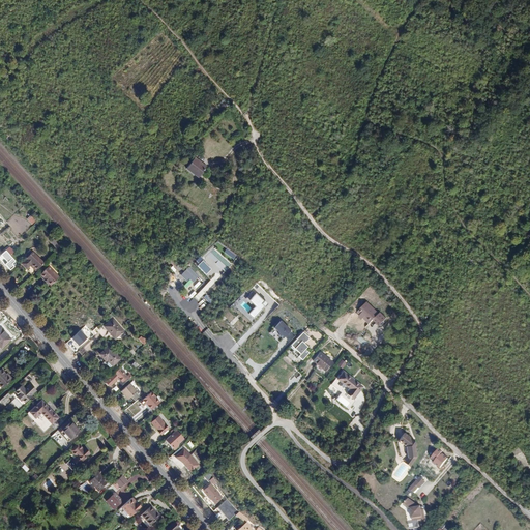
[(198,173),(204,165),(193,157),(184,171),(198,179),(201,175),(198,173)]
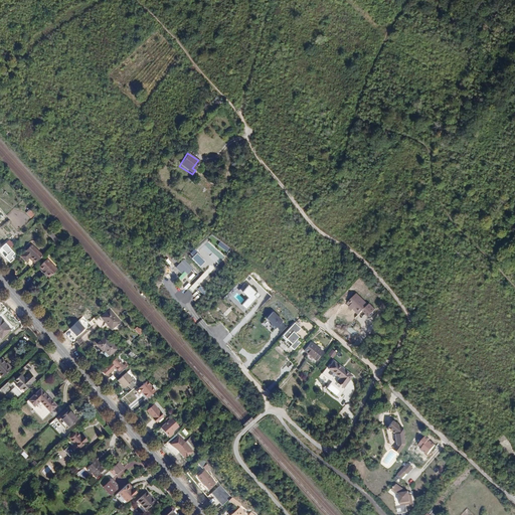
[(25,213),(30,218),(34,214),(30,209),(25,213)]
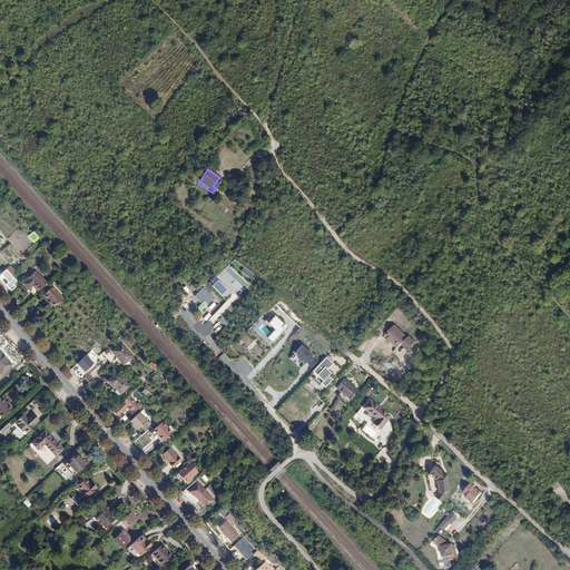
[(13,283),(17,279),(12,274),(7,268),(0,274),(0,276),(12,290),(16,286),(13,283)]
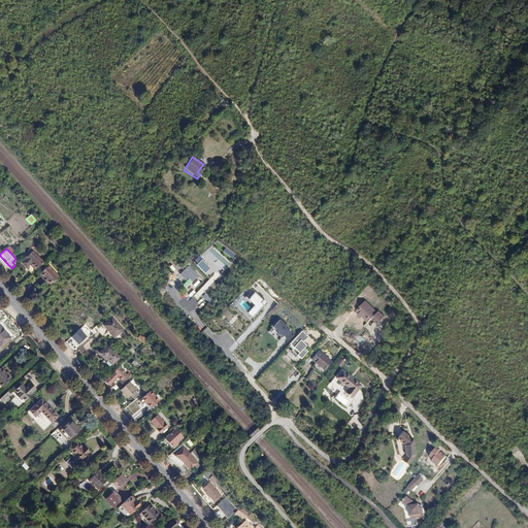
[(28,256),(22,262),(29,268),(34,263),(28,256)]
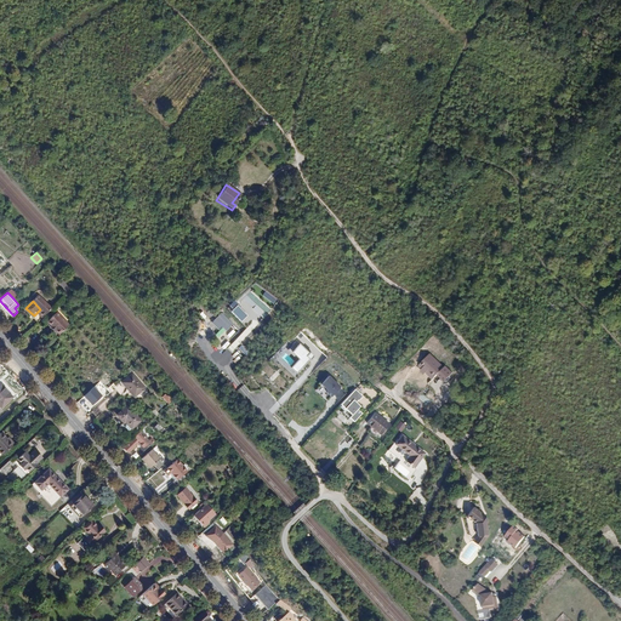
[(23,309),(18,315),(23,320),(27,317),(28,318),(30,317),(38,323),(46,314),(40,309),(34,315),(26,308),(24,308),(23,309)]
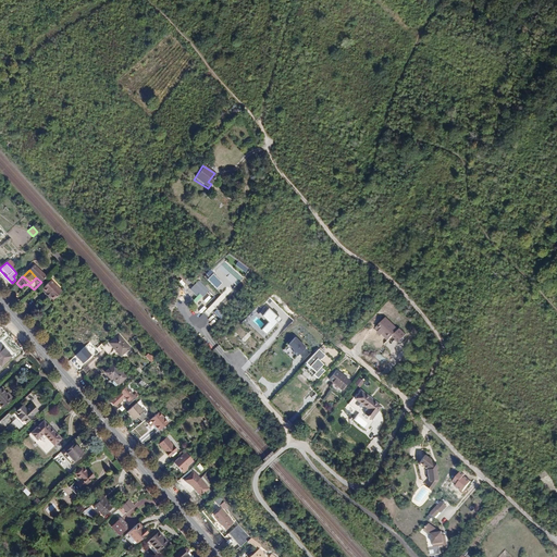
[(36,294),(47,306),(57,297),(45,286),(36,294)]
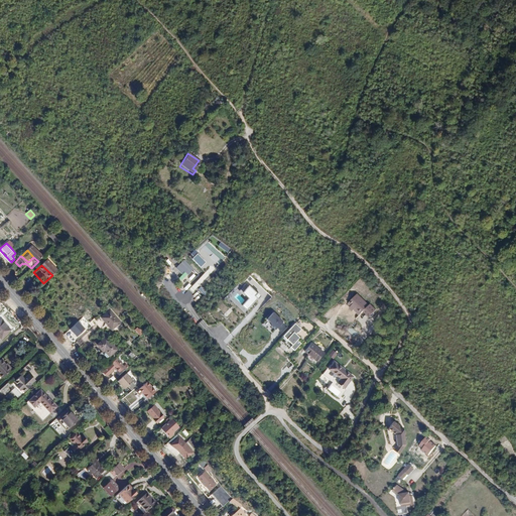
[(246,284),(239,292),(248,300),(242,306),(247,311),(257,299),(258,300),(262,297),(258,293),(257,294),(246,284)]
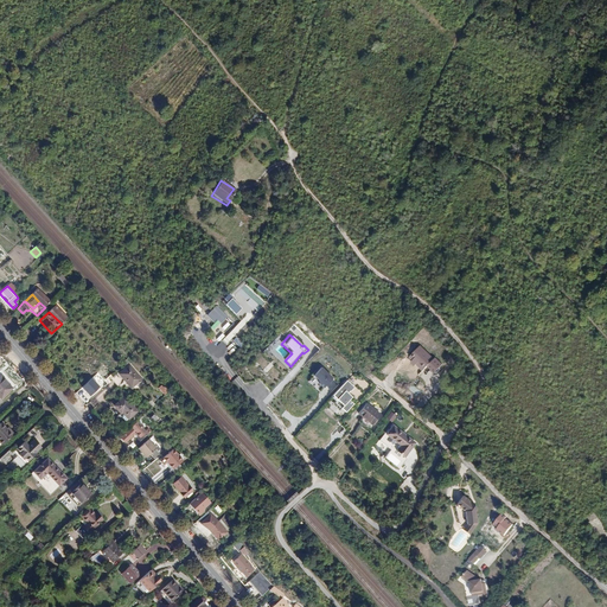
[(434,353),(421,339),(411,350),(414,352),(411,355),(415,358),(419,356),(425,362),(434,353)]
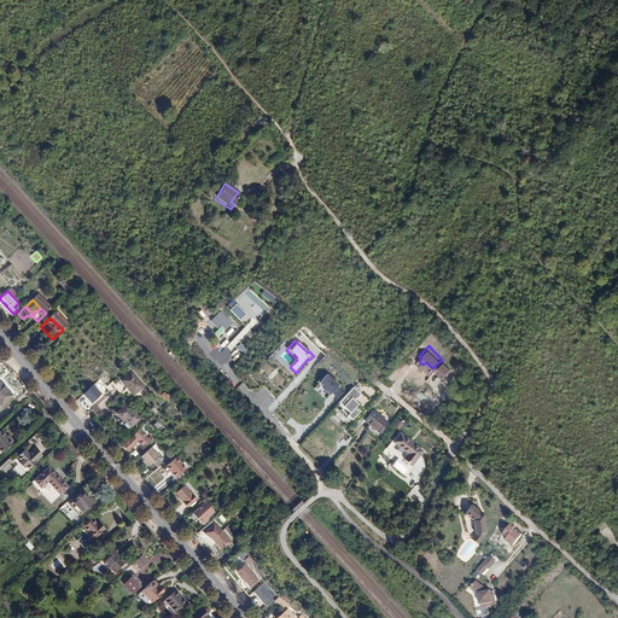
[(116,385),(121,391),(122,392),(128,386),(127,384),(129,383),(136,392),(145,385),(134,371),(116,385)]
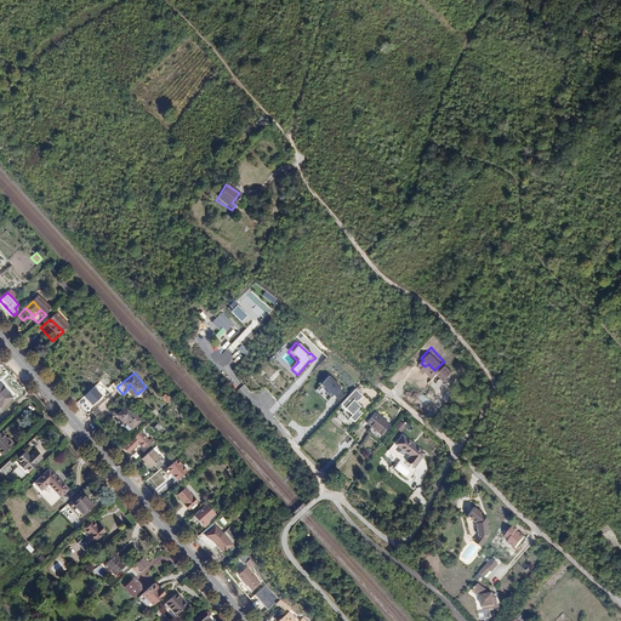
[(328,391),(331,396),(341,387),(329,376),(322,382),(328,388),(328,391)]
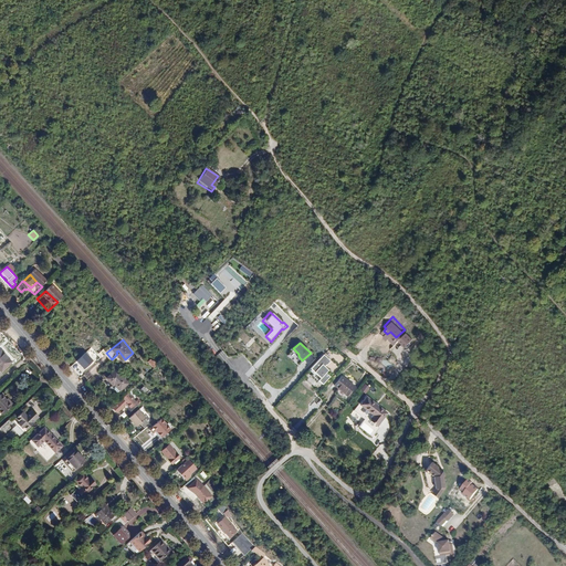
[(299,354),(293,348),(287,354),(299,365),(302,360),(299,356),(299,354)]
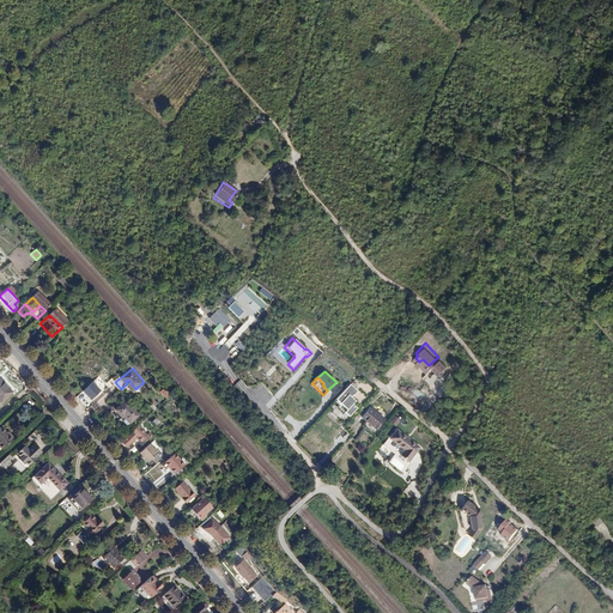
[(12,393),(0,378),(0,400),(1,402),(12,393)]
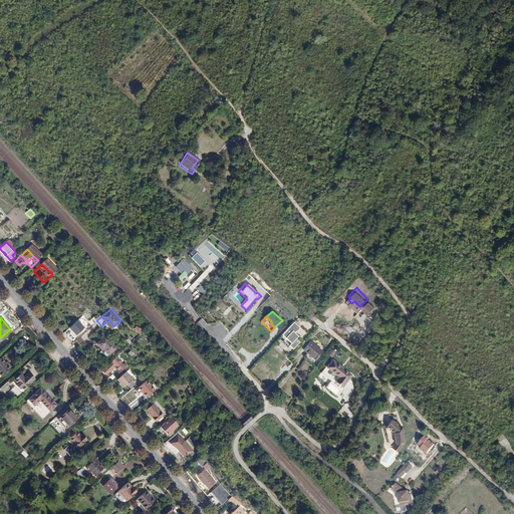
[(78,320),(70,327),(77,335),(85,327),(78,320)]
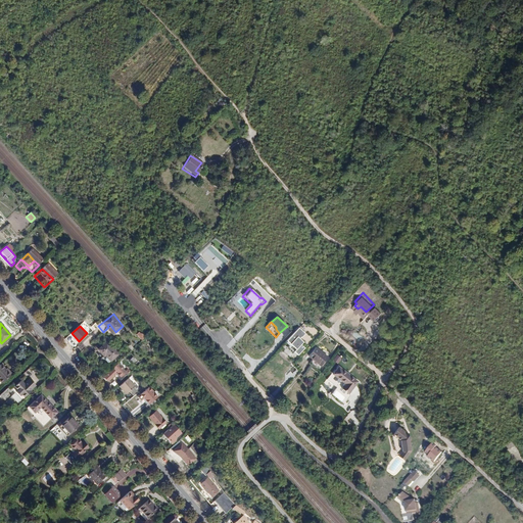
[(299,327),(286,341),(289,344),(287,345),(293,351),(294,350),(297,354),(304,347),(301,344),(303,341),(299,337),(301,336),(305,333),(299,327)]
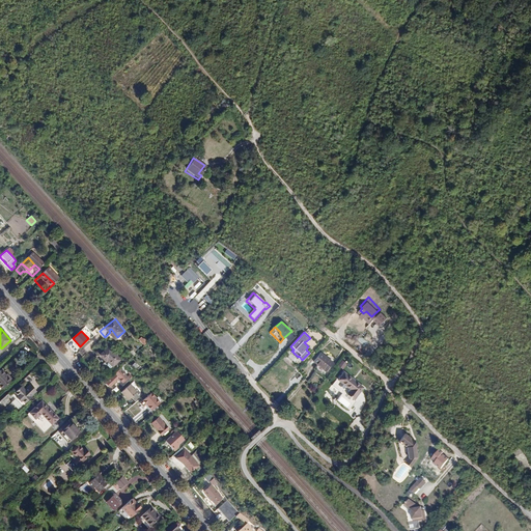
[(114,365),(121,359),(111,346),(102,354),(107,361),(109,359),(114,365)]
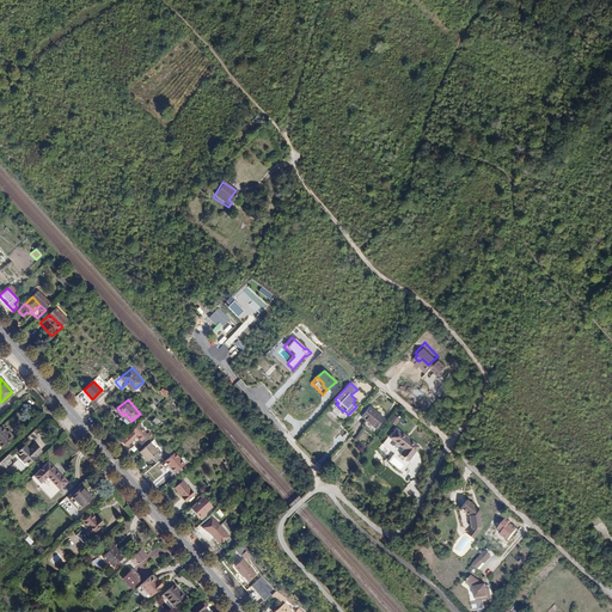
[(362,416),(375,428),(384,418),(369,407),(362,416)]
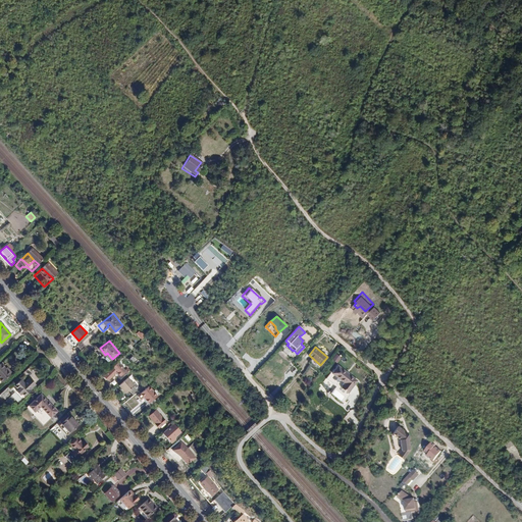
[(336,354),(332,359),(337,363),(342,357),(336,354)]
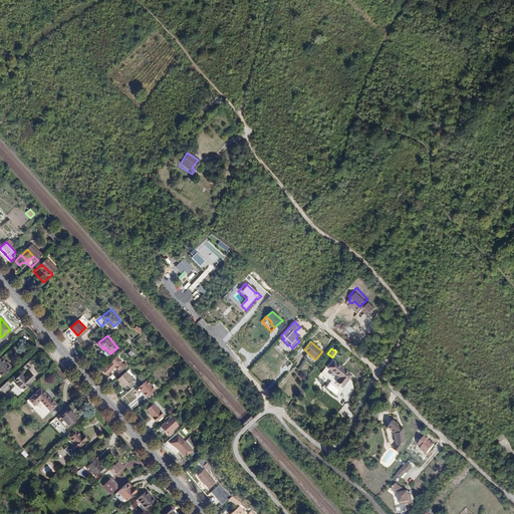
[(117,356),(103,369),(107,373),(115,365),(119,369),(124,363),(117,356)]
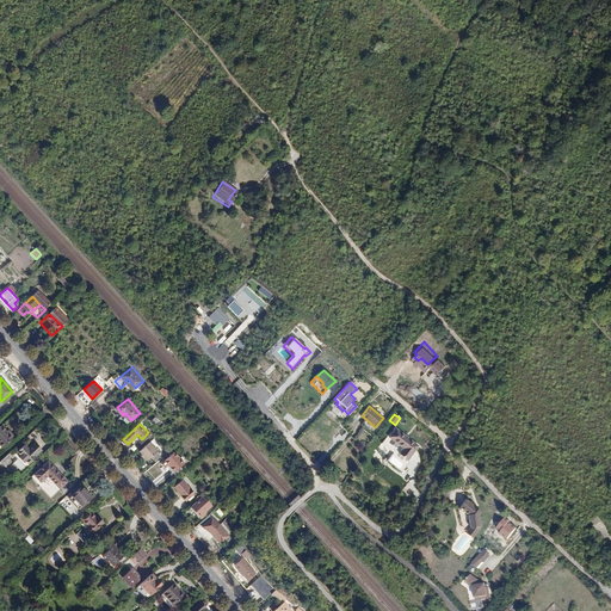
[(400,452),(401,454),(407,458),(419,445),(412,439),(396,427),(389,436),(405,446),(400,452)]
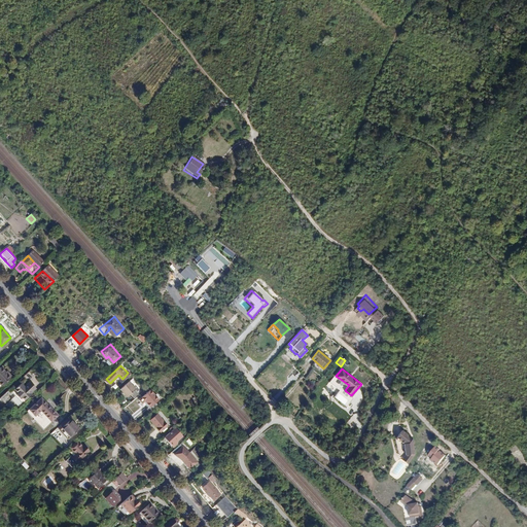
[(0,384),(2,386),(10,379),(6,374),(3,370),(0,372),(0,384)]
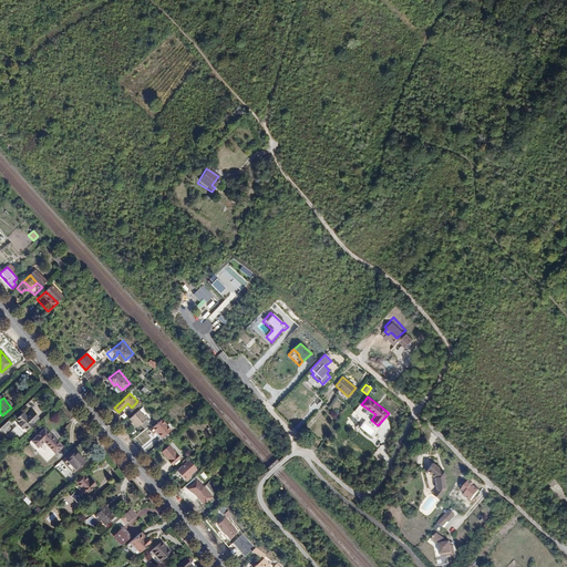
[(142,404),(138,408),(148,419),(152,415),(142,404)]
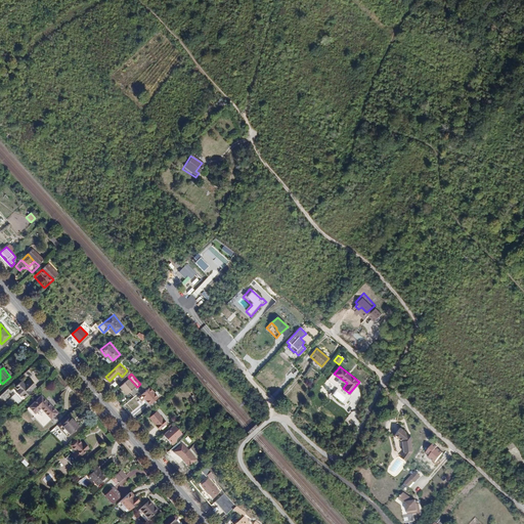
[(17,384),(11,389),(14,393),(13,395),(15,398),(17,396),(20,400),(28,394),(27,394),(33,388),(27,382),(22,387),(17,384)]
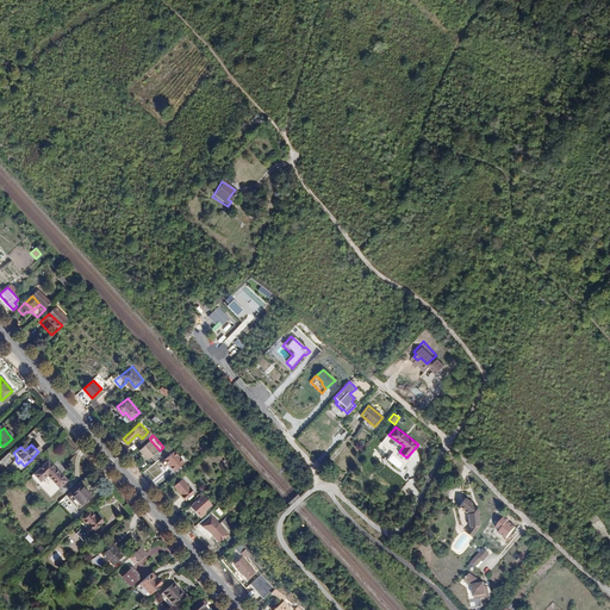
[(155,454),(147,446),(141,450),(149,460),(155,454)]
